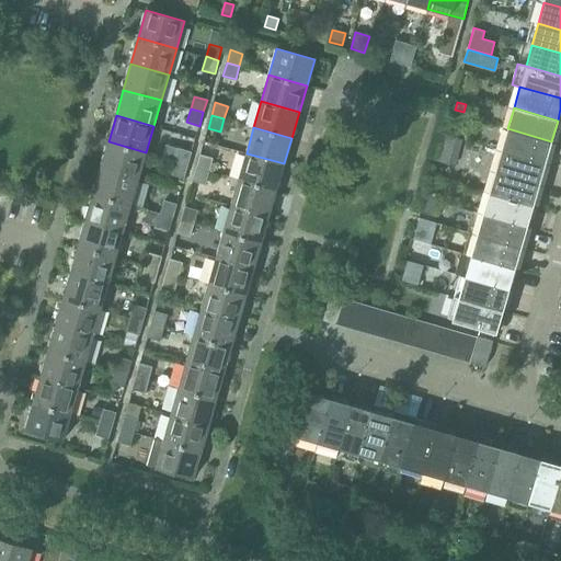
[(507,128),(502,150),(546,162),(551,141),(507,128)]
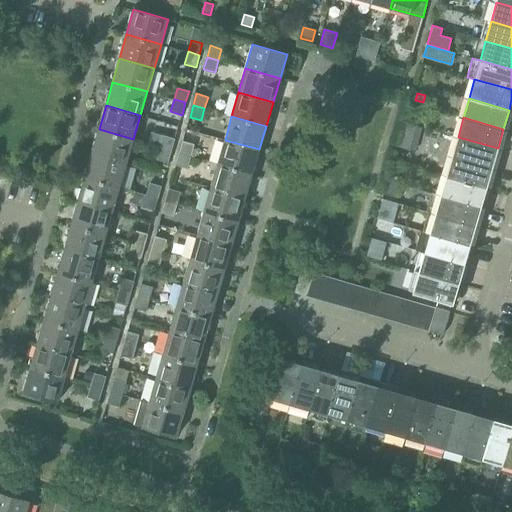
[(99,129),(92,153),(127,163),(133,139),(99,129)]
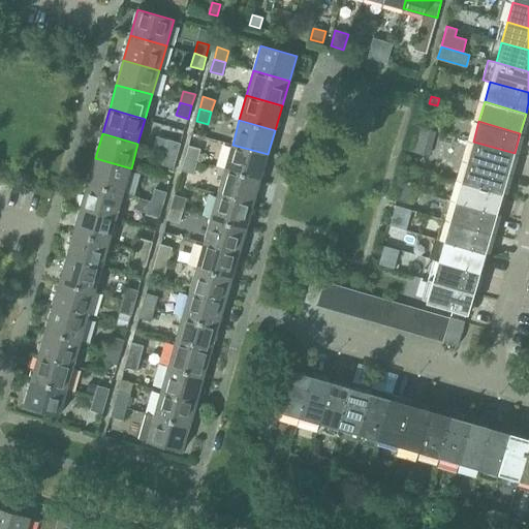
[(168,139),(165,152),(178,155),(181,144),(168,139)]
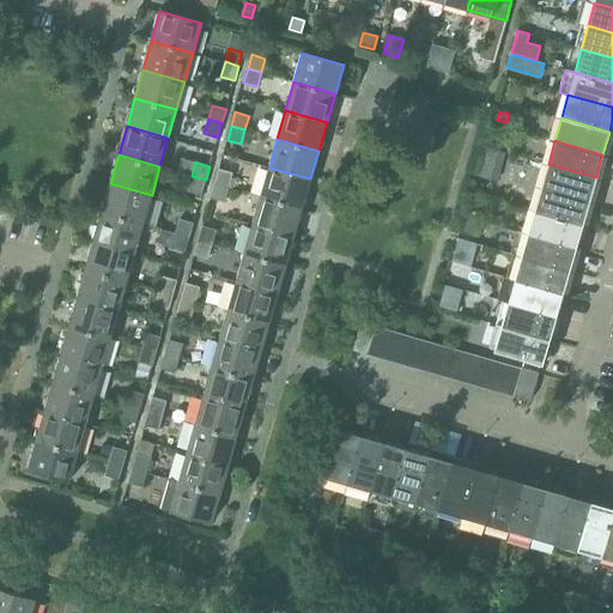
[(548,164),(541,187),(589,200),(596,177),(548,164)]
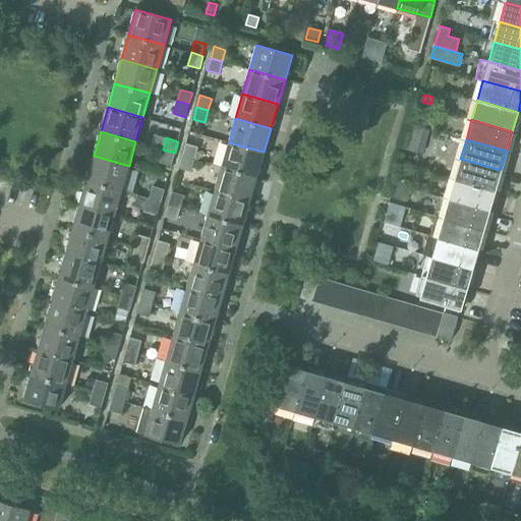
[(229,142),(222,166),(256,176),(264,152),(229,142)]
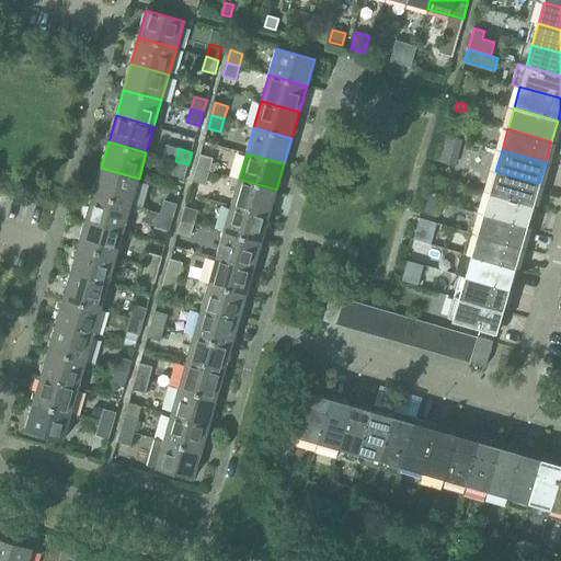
[(201,155),(197,167),(209,171),(213,158),(201,155)]
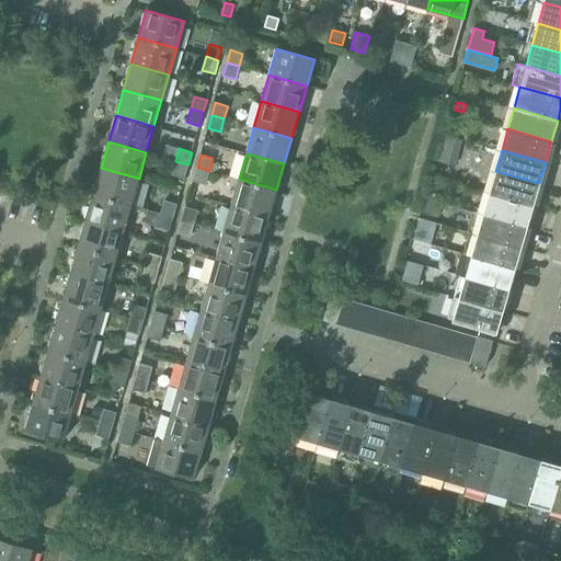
[(189,164),(175,161),(172,174),(184,178),(189,164)]
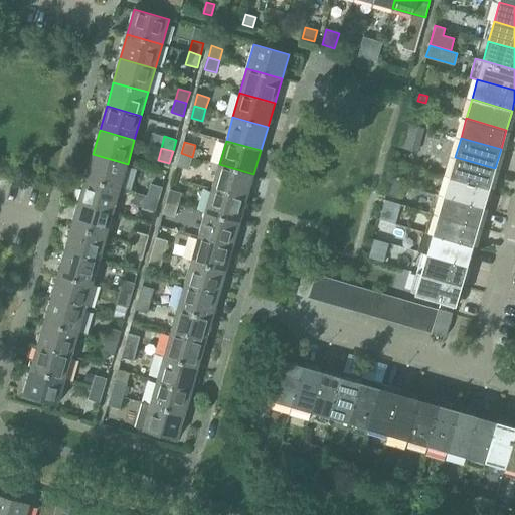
[(192,157),(181,153),(177,166),(188,169),(192,157)]
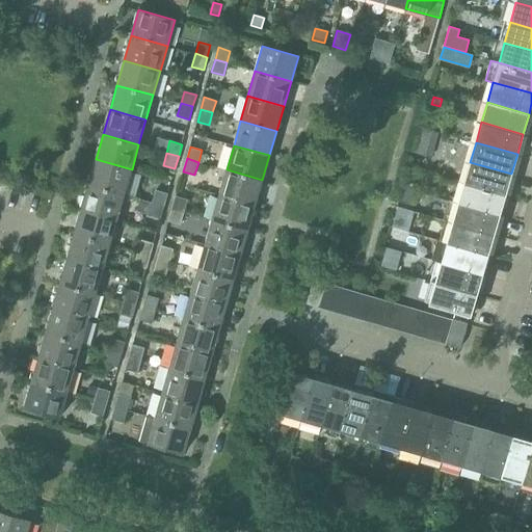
[(96,159),(88,184),(125,194),(132,169),(96,159)]
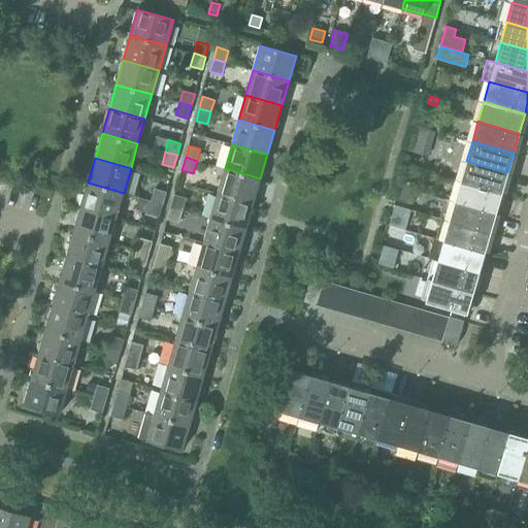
[(466,161),(461,180),(502,193),(507,172),(466,161)]
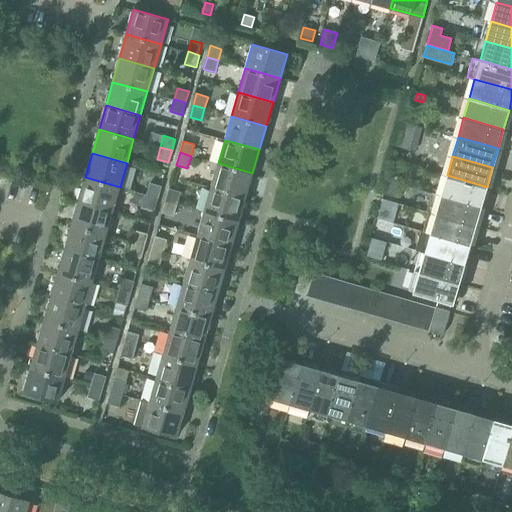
[(218,163),(211,187),(246,197),(252,173),(218,163)]
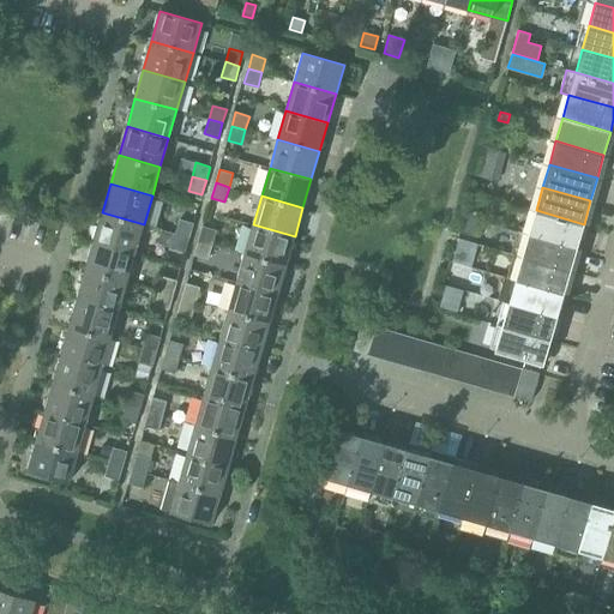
[(536,210),(529,233),(577,247),(584,224),(536,210)]
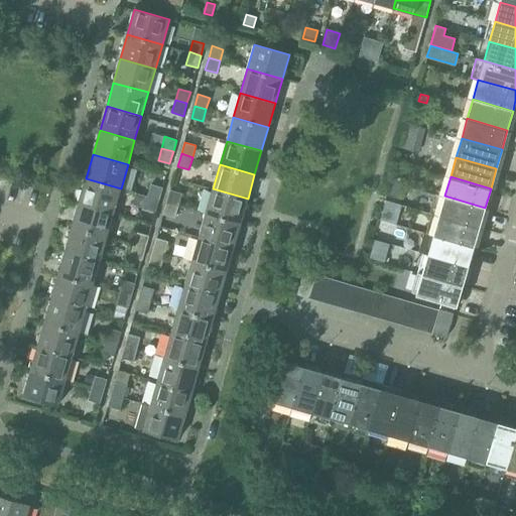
[(86,178),(79,203),(114,213),(121,188),(86,178)]
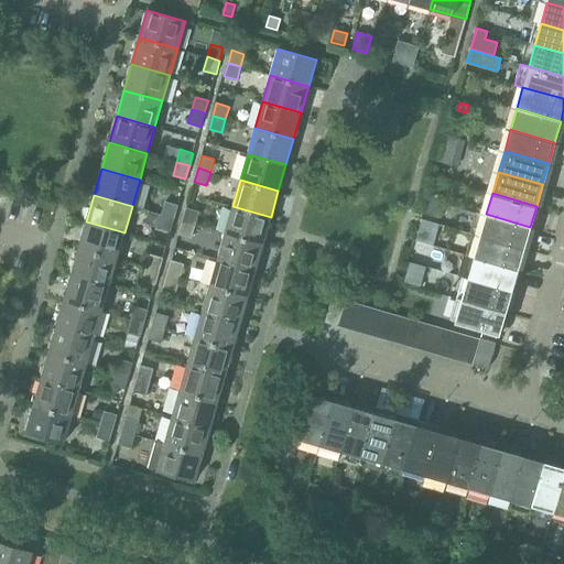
[(437,201),(426,197),(422,213),(432,216),(437,201)]
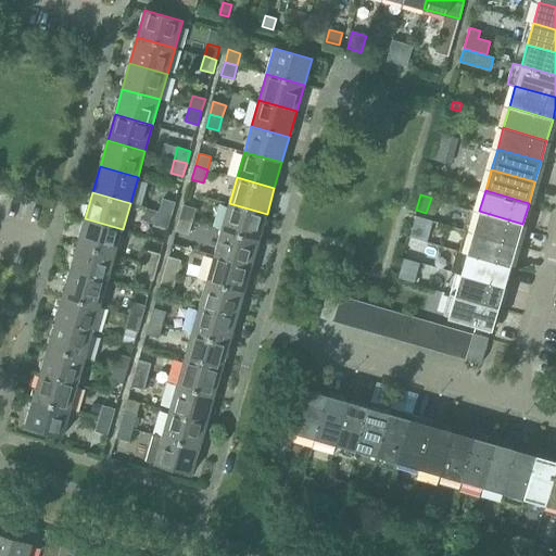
[(163,199),(159,211),(172,215),(175,202),(163,199)]
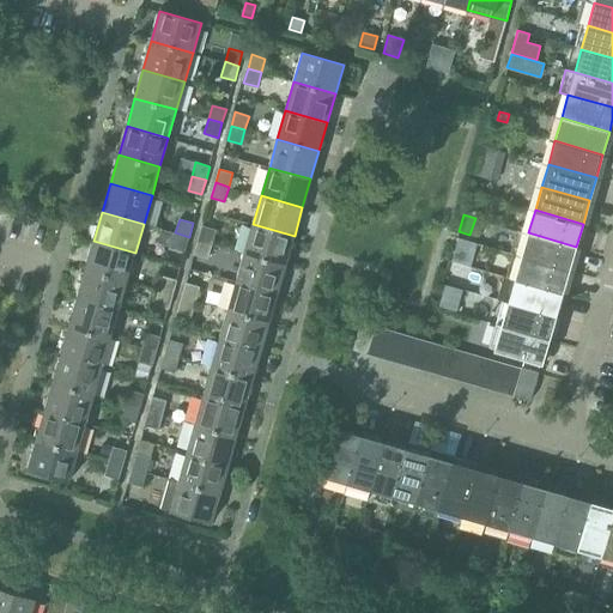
[(253,224),(244,253),(286,265),(295,236),(253,224)]
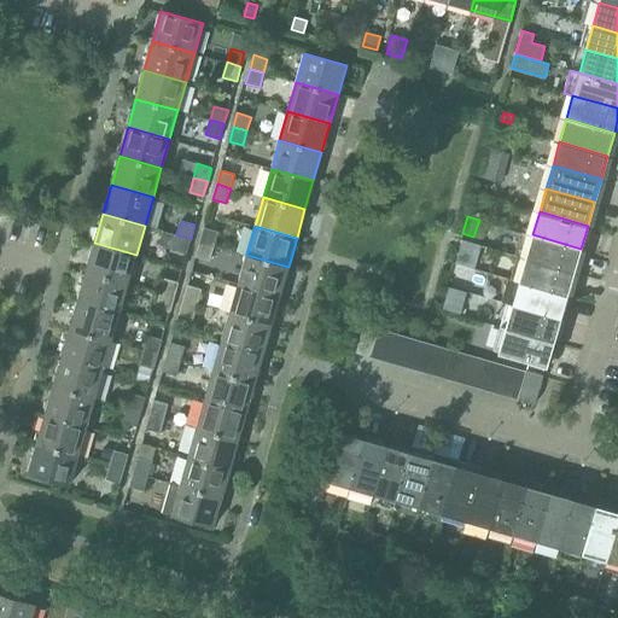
[(204,228),(200,242),(214,245),(217,232),(204,228)]
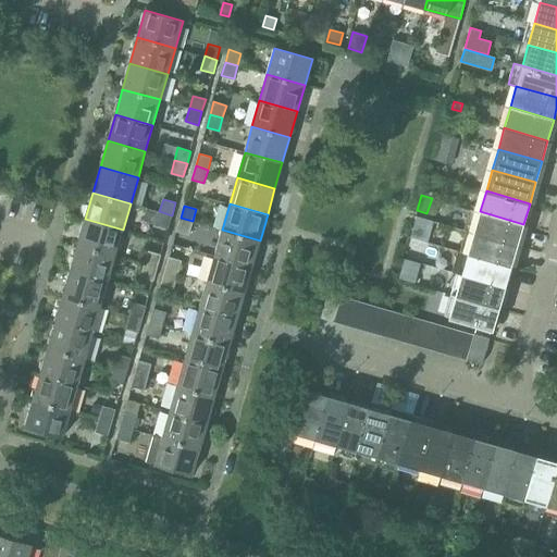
[(172,215),(159,211),(156,224),(169,229),(172,215)]
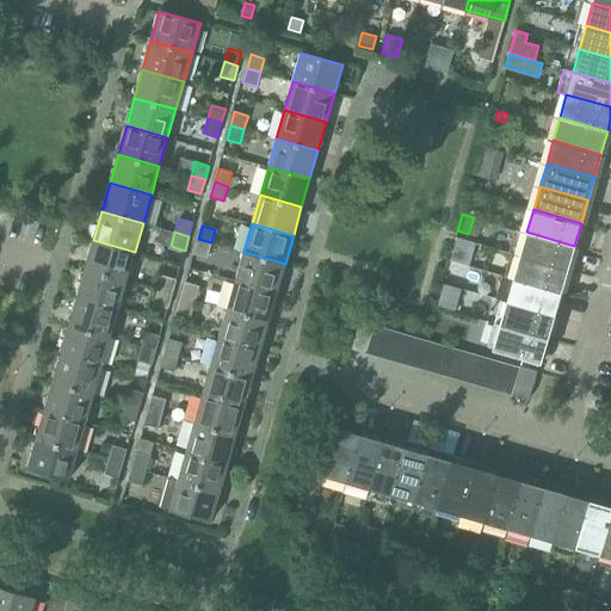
[(526,232),(520,255),(568,269),(574,246),(526,232)]
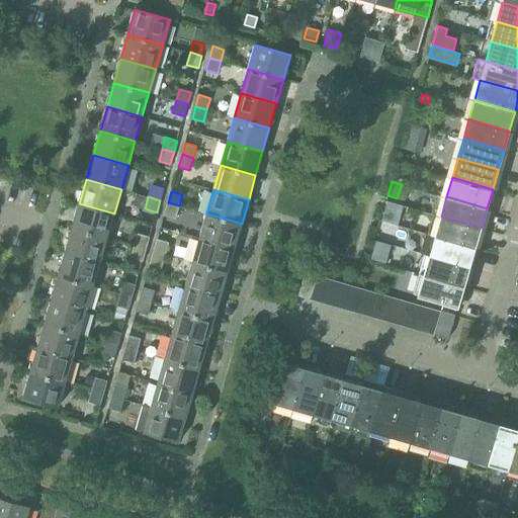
[(382,221),(398,226),(398,225),(404,205),(387,201),(382,221)]
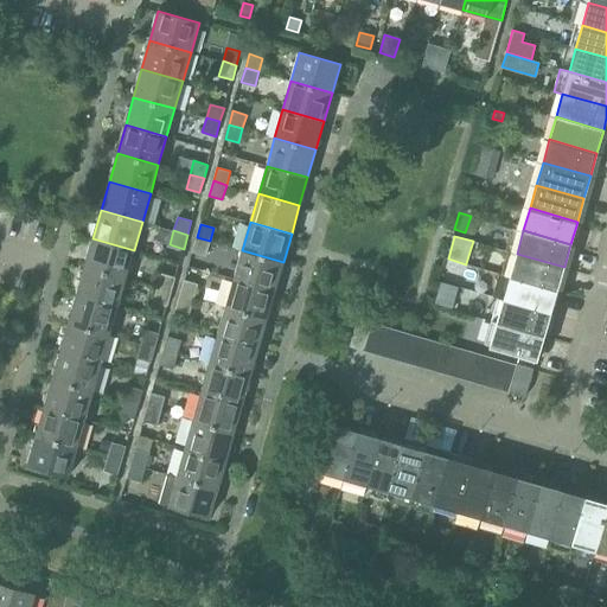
[(210,241),(197,237),(192,251),(206,256),(210,241)]
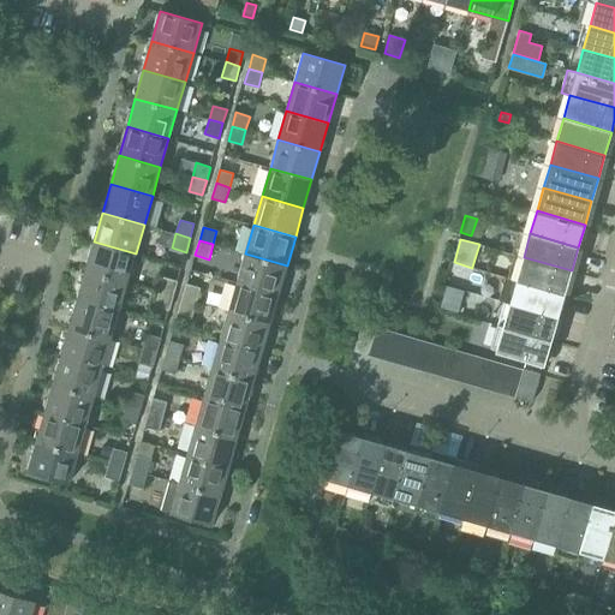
[(94,242),(85,270),(127,282),(136,254),(94,242)]
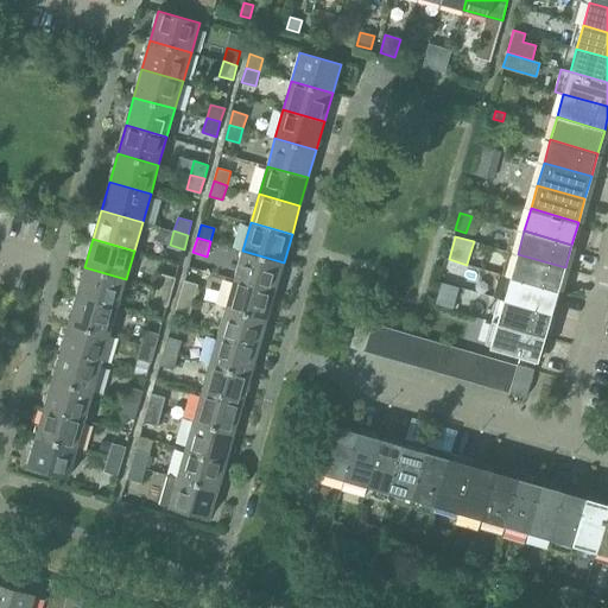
[(242,251),(234,279),(276,291),(284,263),(242,251)]
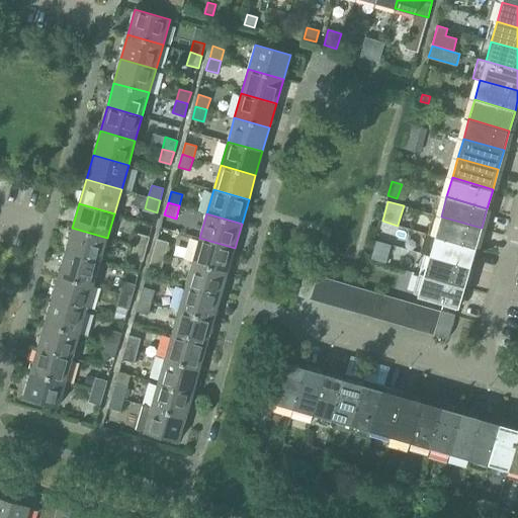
[(482,228),(441,217),(435,236),(476,247),(482,228)]
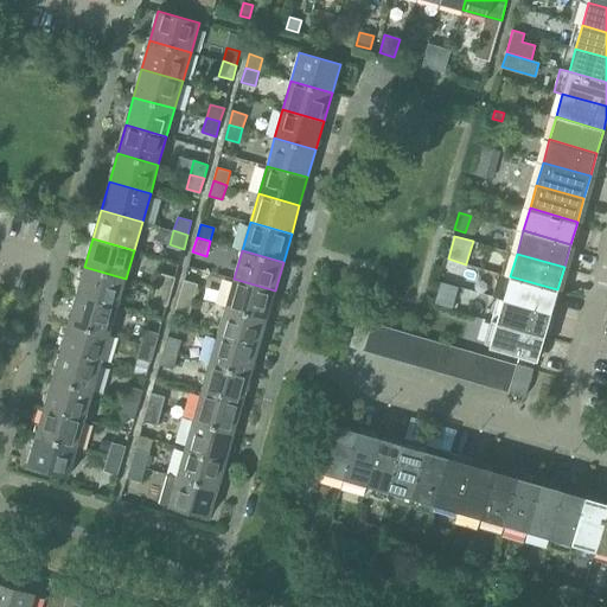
[(84,267),(77,294),(117,306),(126,279),(84,267)]
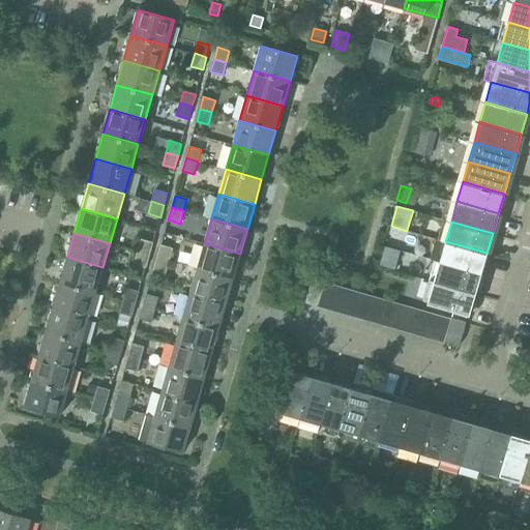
[(141,238),(138,251),(149,255),(153,242),(141,238)]
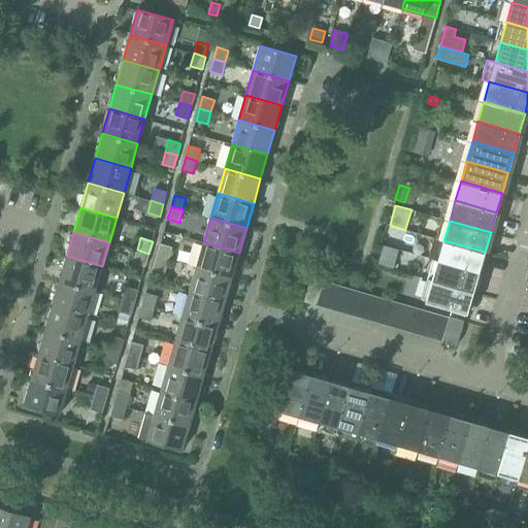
[(443,240),(434,237),(428,257),(438,260),(480,272),(485,252),(443,240)]
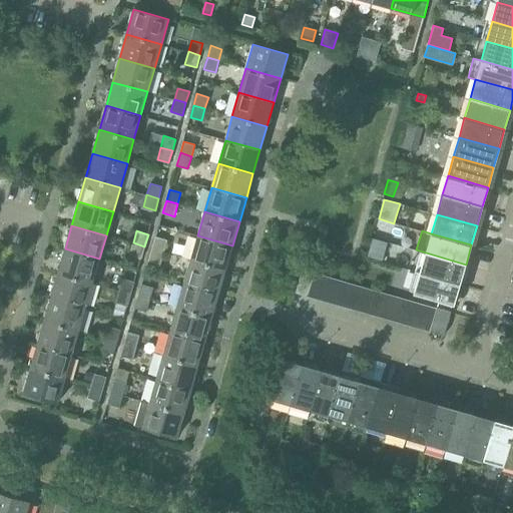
[(197,235),(190,260),(225,270),(232,245),(197,235)]
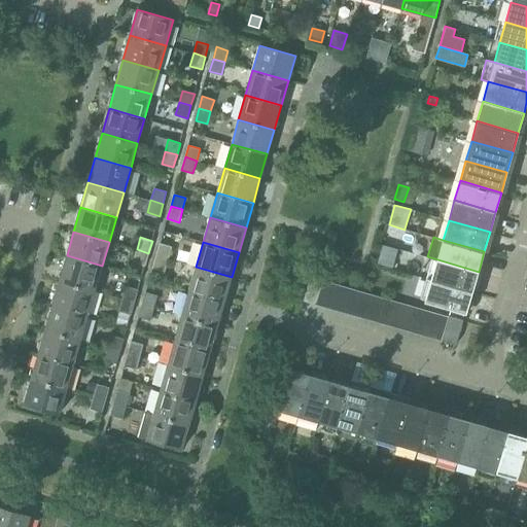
[(161,243),(156,255),(168,258),(172,246),(161,243)]
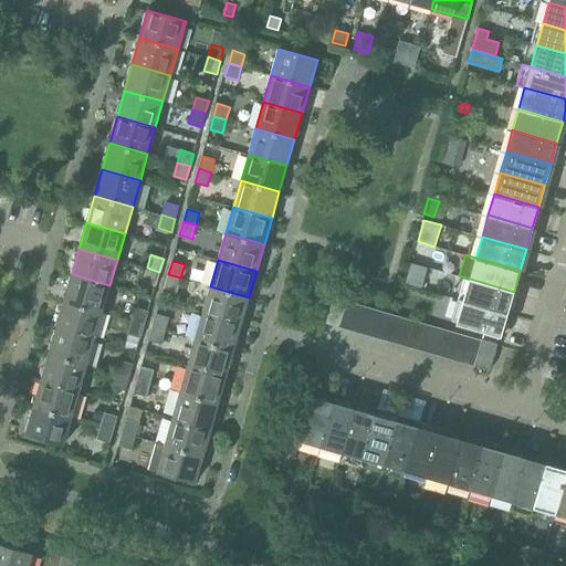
[(411,263),(408,272),(426,276),(428,268),(411,263)]
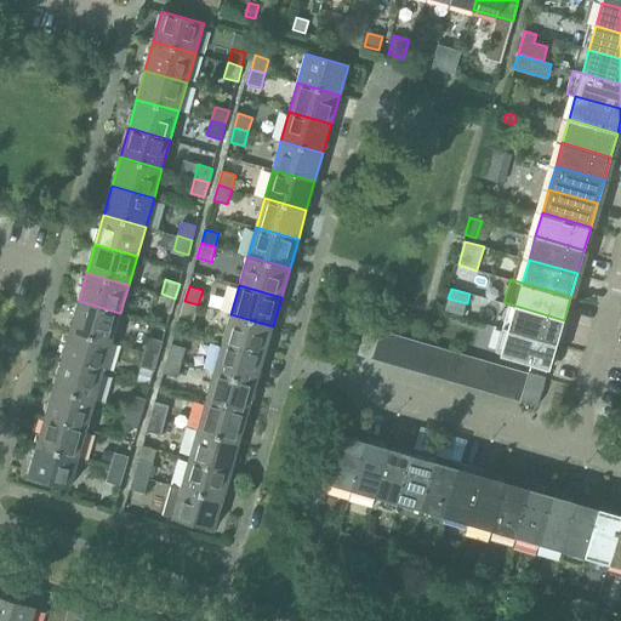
[(175,298),(161,294),(157,308),(171,313),(175,298)]
